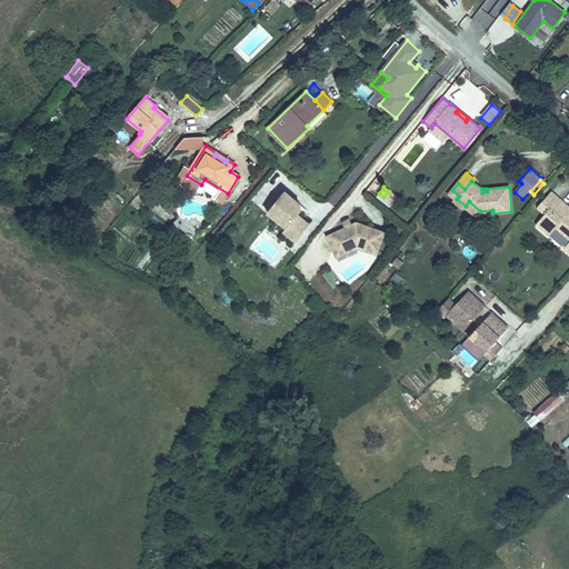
[(459,196),(452,190),(449,195),(456,200),(455,201),(463,208),(465,207),(475,215),(492,213),(492,210),(480,211),(469,201),(466,206),(457,199),(459,196)]
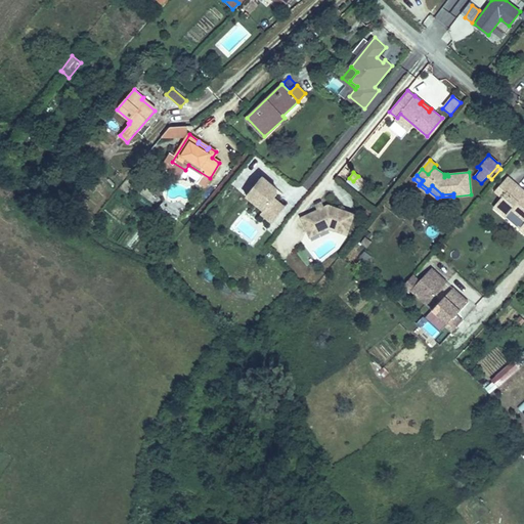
[(259,203),(276,217),(285,207),(274,198),(277,193),(267,185),(269,182),(262,176),(246,195),(257,205),(259,203)]
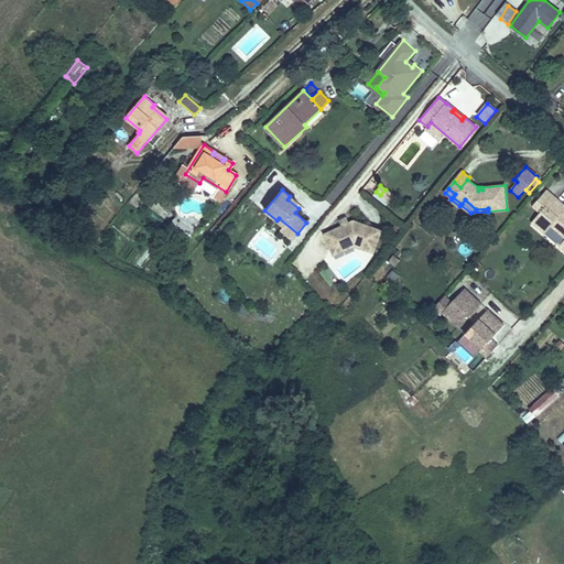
[(394,196),(386,190),(380,195),(389,203),(394,196)]
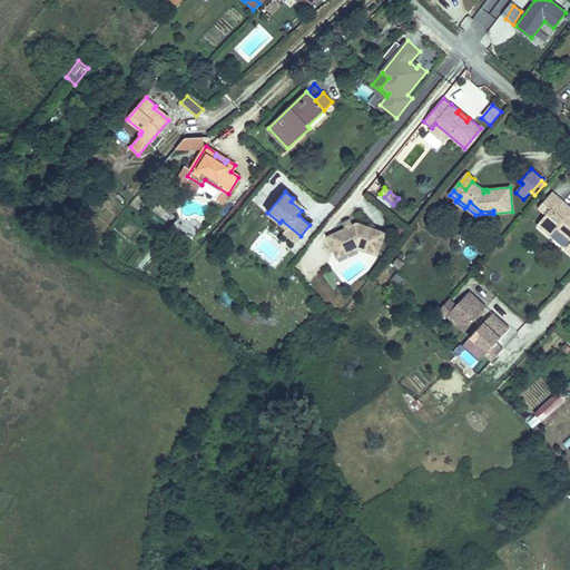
[(569,216),(566,212),(569,207),(552,193),(539,208),(547,215),(538,225),(550,236),(557,228),(569,238),(569,243),(566,248),(569,253),(569,216)]
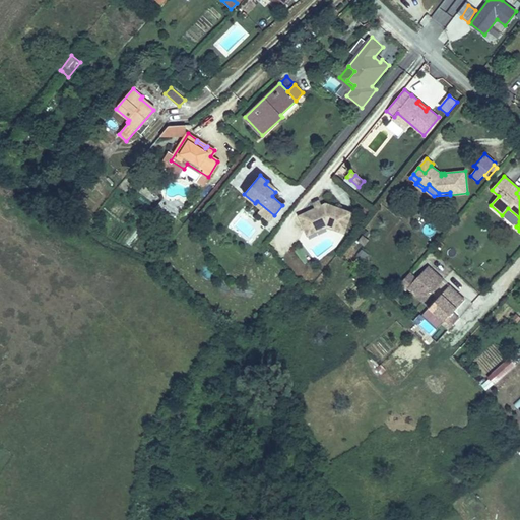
[(274,187),(267,181),(265,184),(275,192),(274,187)]
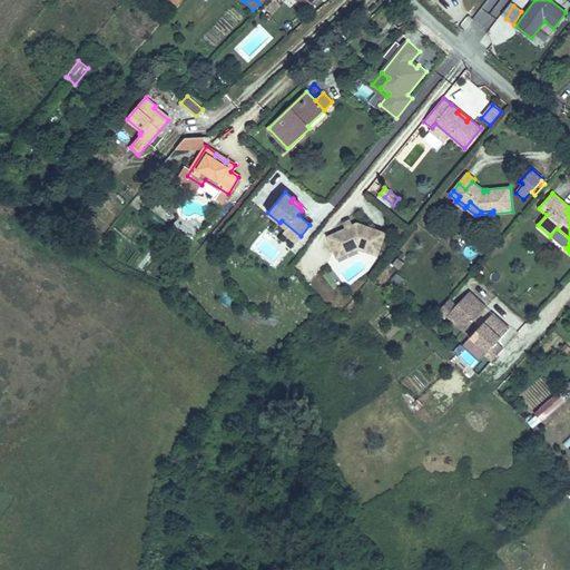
[(178,218),(173,226),(192,242),(197,235),(178,218)]
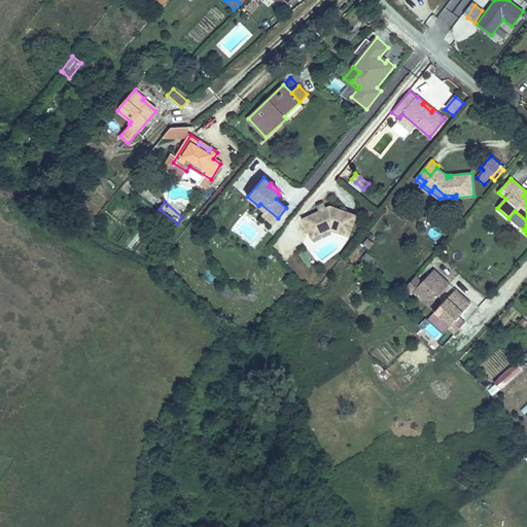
[(260,204),(258,206),(265,211),(262,215),(274,224),(278,218),(260,204)]
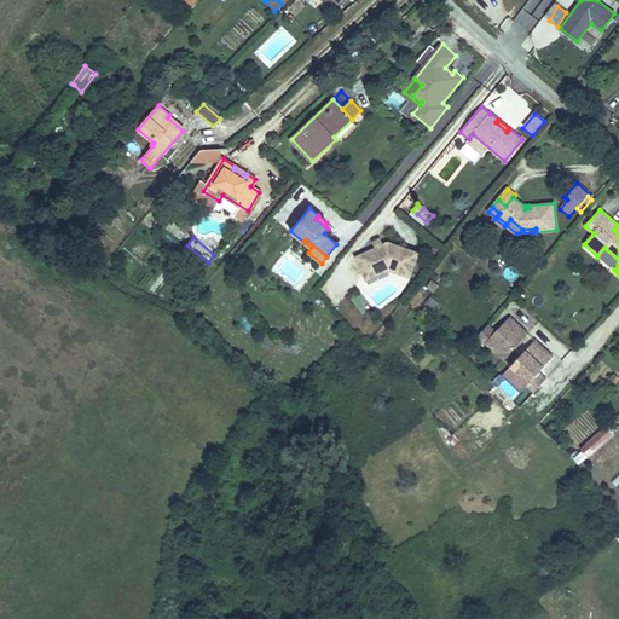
[(354,256),(362,272),(370,270),(374,277),(389,271),(411,278),(420,253),(388,242),(382,244),(375,248),(354,256)]
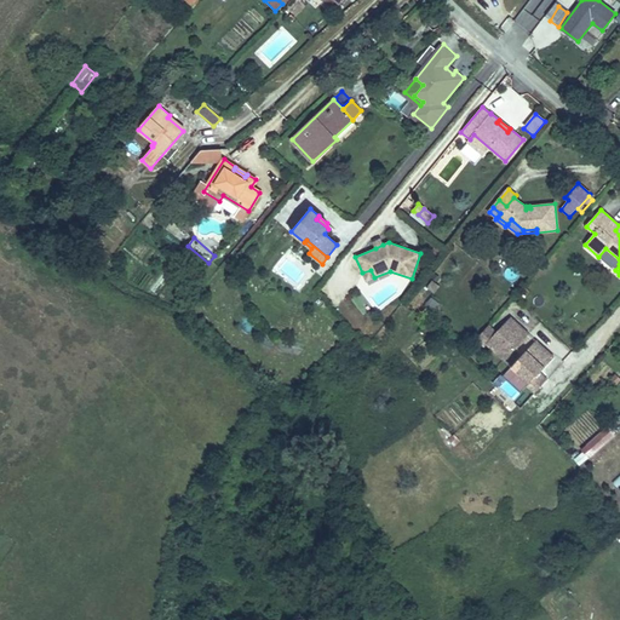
[(290,262),(281,269),(293,282),(302,275),(290,262)]
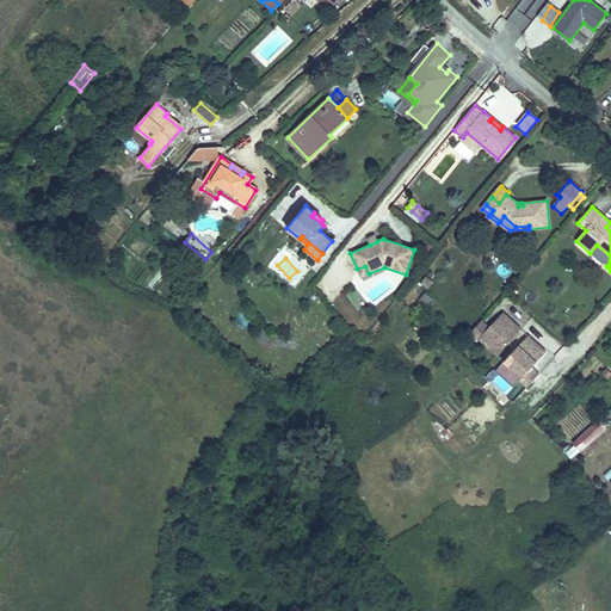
[(504,264),(497,272),(506,278),(512,270),(504,264)]
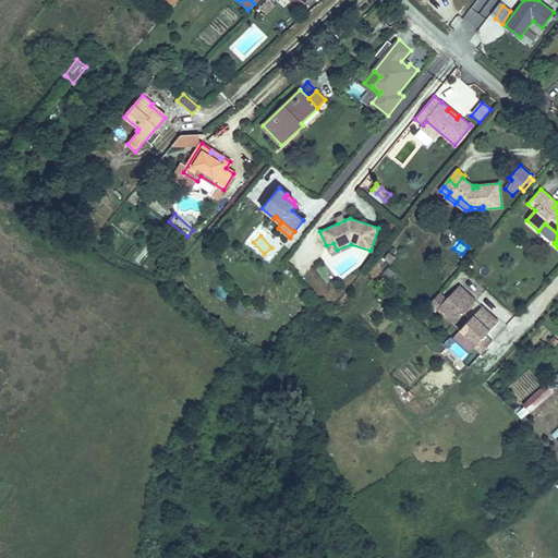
[(337,250),(334,243),(326,245),(330,253),(337,250)]
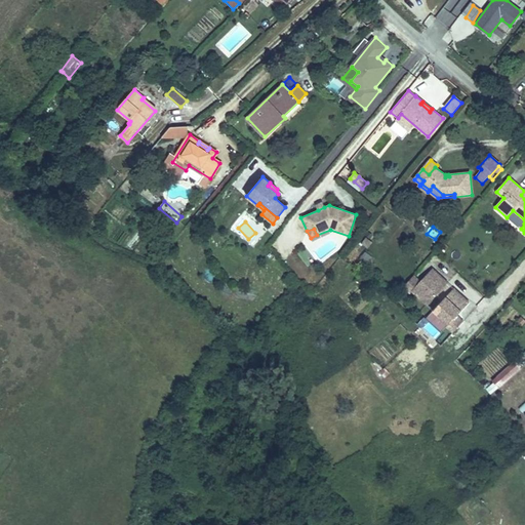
[(372,242),(366,238),(362,243),(368,248),(372,242)]
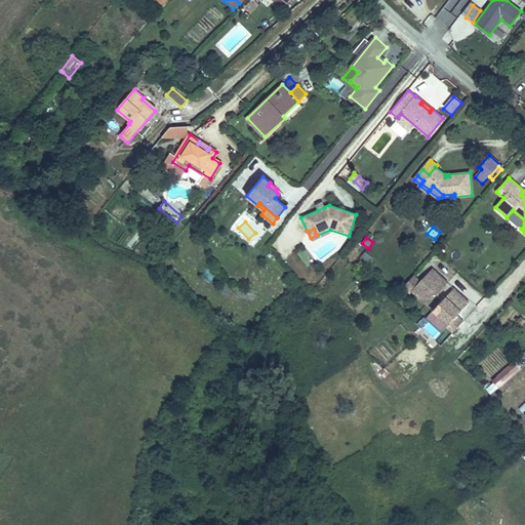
[(357,259),(366,265),(371,256),(362,251),(357,259)]
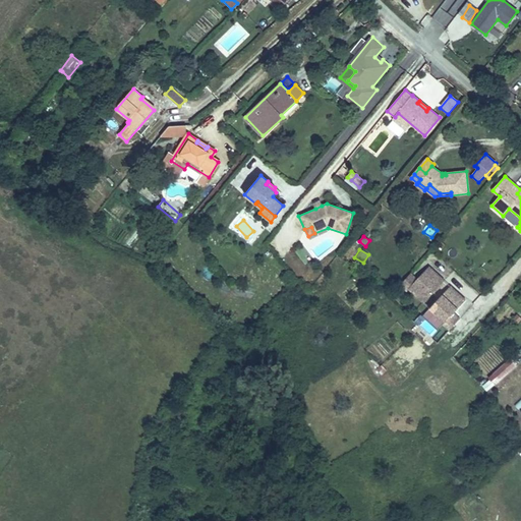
[(445,280),(429,266),(409,288),(424,302),(445,280)]
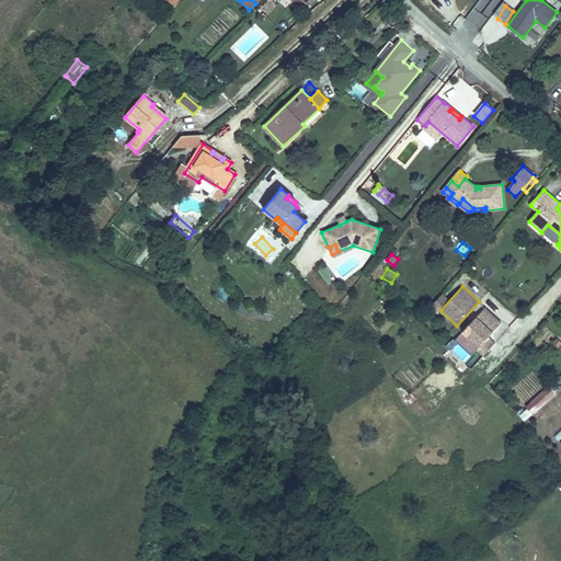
[(432,306),(438,312),(449,300),(443,294),(432,306)]
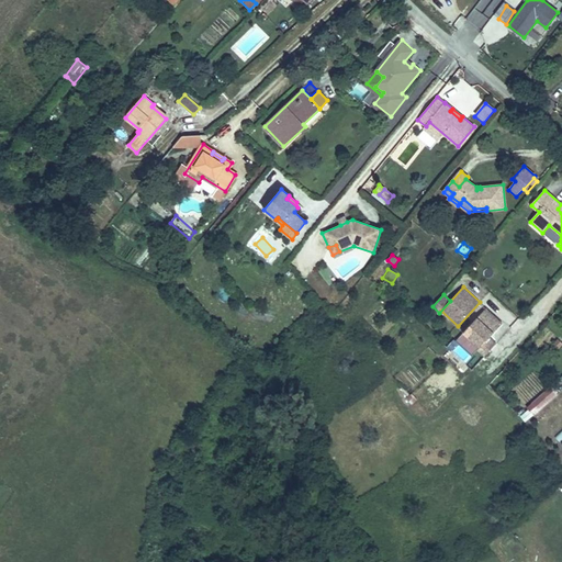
[(486,308),(464,332),(481,347),(503,323),(486,308)]
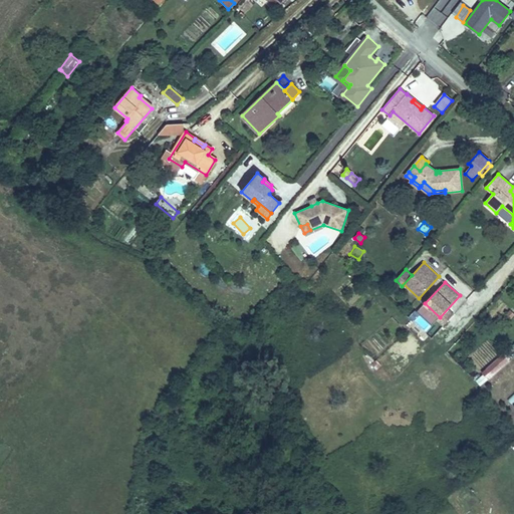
[(448,308),(438,319),(444,325),(454,314),(448,308)]
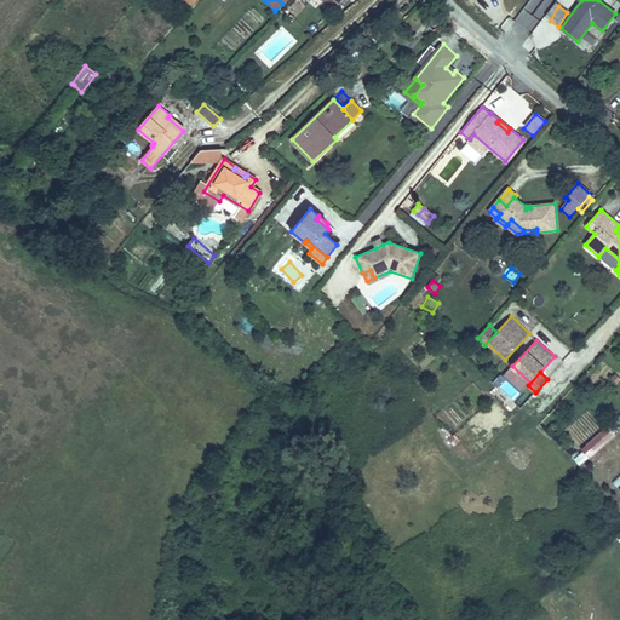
[(514,401),(520,394),(505,380),(499,388),(514,401)]
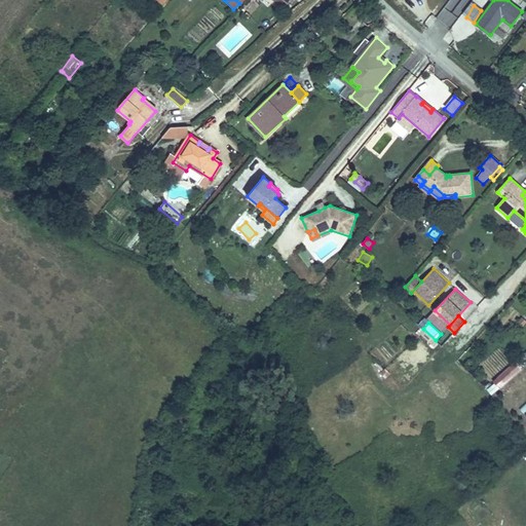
[(487,332),(478,341),(483,346),(492,336),(487,332)]
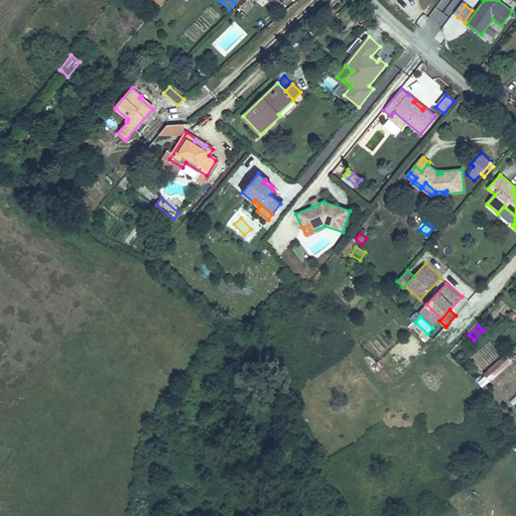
[(401,340),(394,345),(398,351),(405,347),(401,340)]
